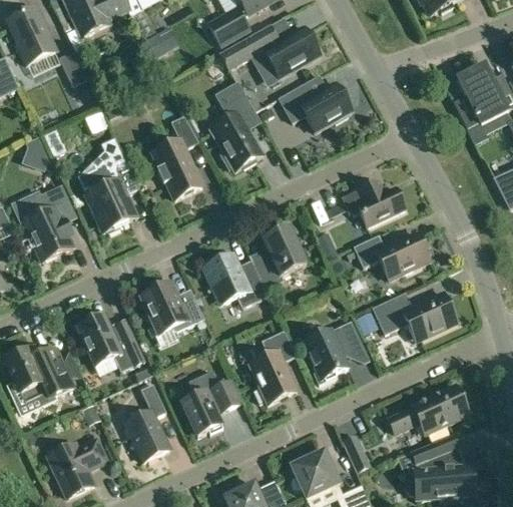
[(106,18),(128,8),(131,13),(142,7),(154,0),(64,0),(76,26),(67,30),(77,51),(86,47),(80,35),(108,22),(106,18)]
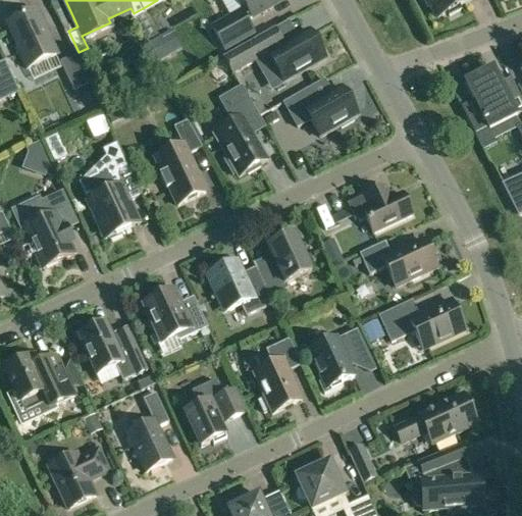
[(244,0),(242,5),(211,22),(223,46),(253,29),(246,16),(274,0),(244,0)]
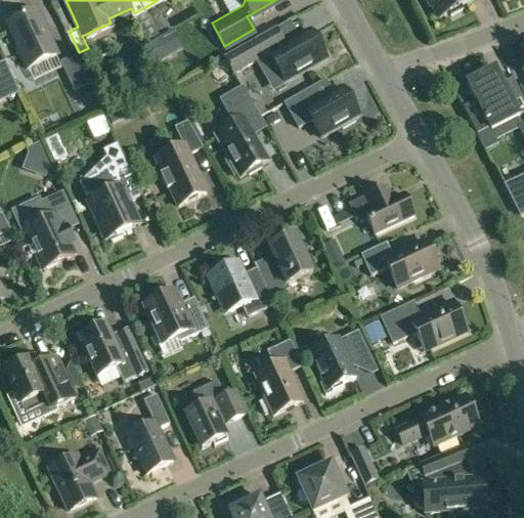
[(427,0),(429,3),(433,1),(439,13),(448,8),(450,12),(462,6),(460,2),(465,0),(427,0)]
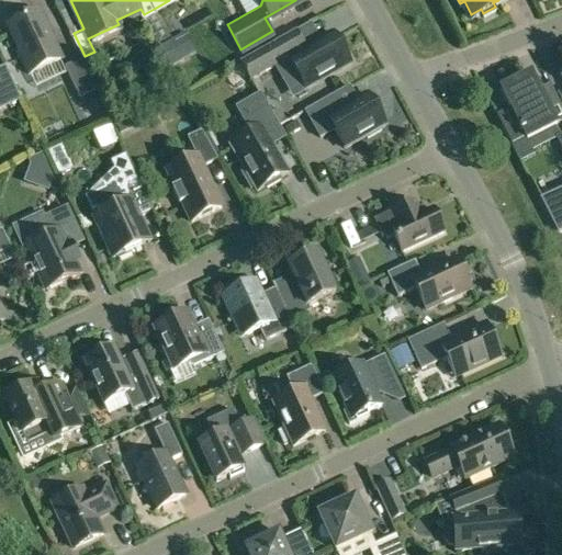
[(19,48),(27,69),(60,54),(46,22),(44,23),(36,8),(8,21),(21,47),(19,48)]
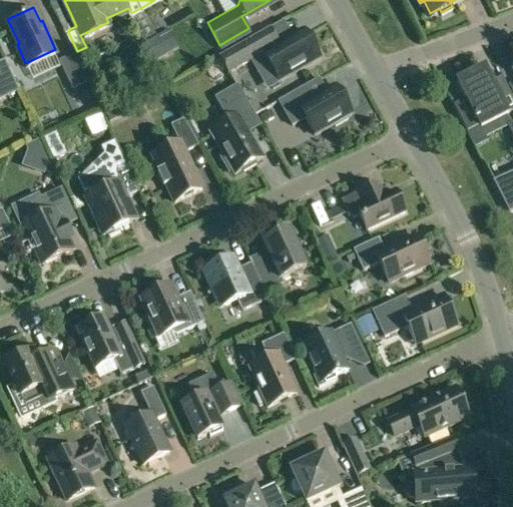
[(270,24),(219,53),(228,68),(250,56),(258,68),(270,61),(279,77),(320,54),(316,46),(318,45),(310,32),(308,33),(304,26),(279,40),(270,24)]
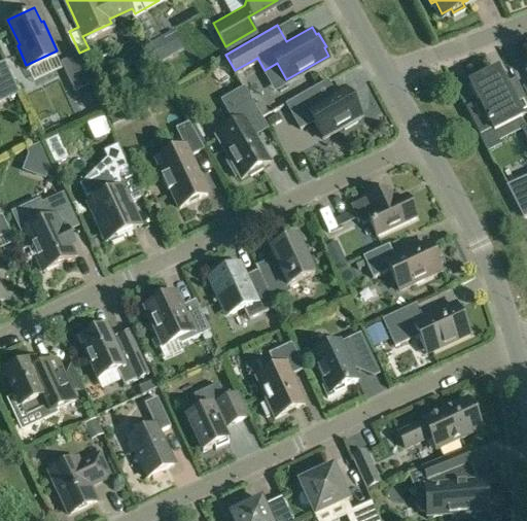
[(163,32),(149,39),(160,57),(172,49),(163,32)]
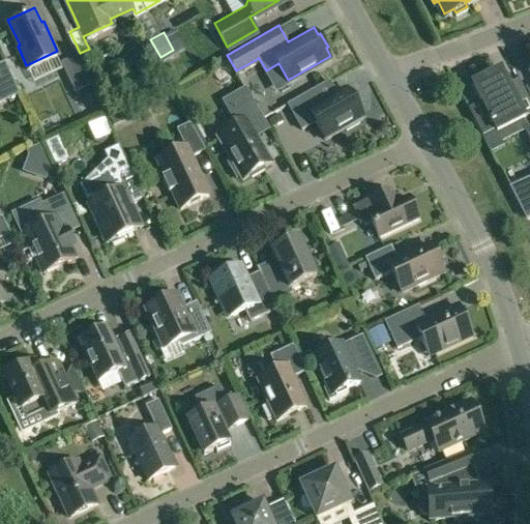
[(76,51),(60,58),(75,88),(90,81),(76,51)]
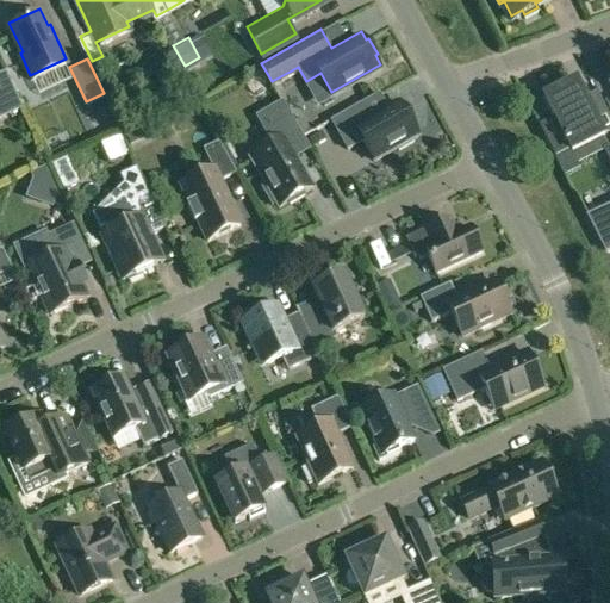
[(0,113),(22,103),(5,66),(0,68),(0,113)]
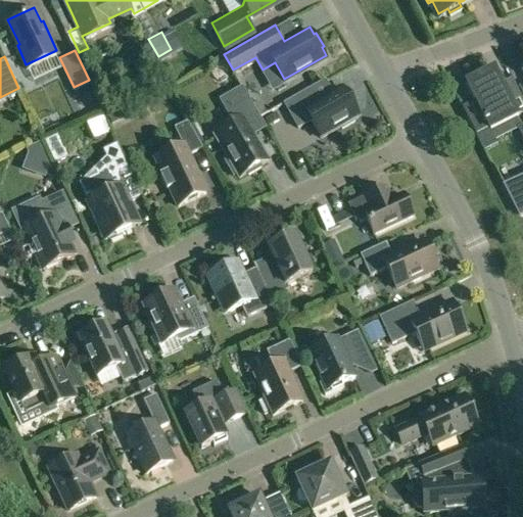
[(462,103),(475,130),(475,131),(488,124),(489,127),(517,112),(495,69),(484,75),(482,71),(466,79),(474,96),(462,103)]
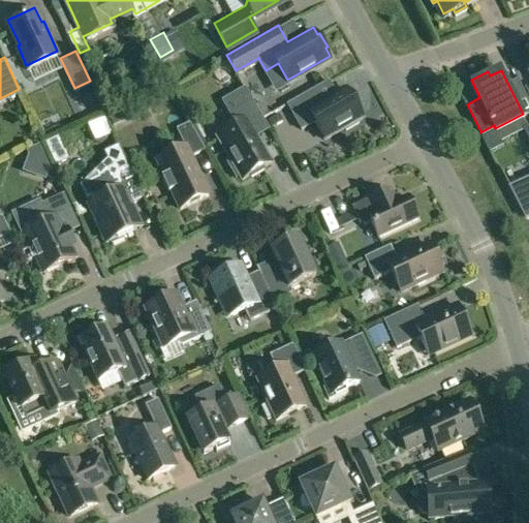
[(312,87),(287,100),(301,125),(314,118),(324,134),(344,123),(345,126),(359,118),(358,116),(362,114),(360,109),(362,108),(354,94),(351,95),(345,84),(319,99),(312,87)]
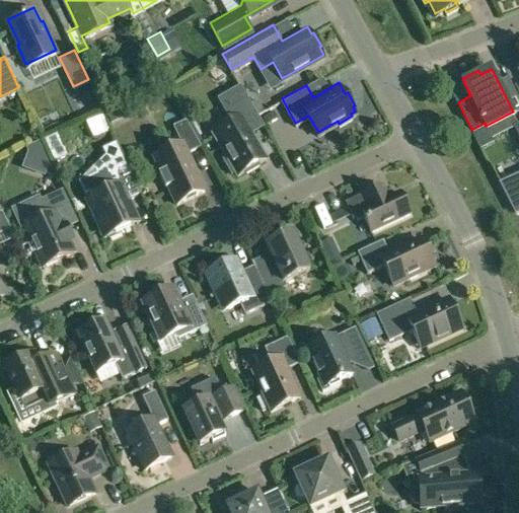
[(246,94),(225,106),(231,119),(213,130),(225,152),(222,154),(231,169),(234,167),(237,171),(244,167),(246,169),(258,162),(257,160),(266,155),(250,129),(263,122),(246,94)]
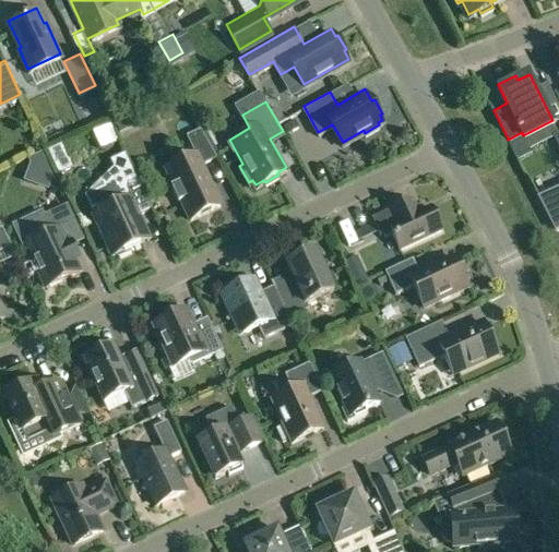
[(128,126),(122,115),(115,118),(119,129),(128,126)]
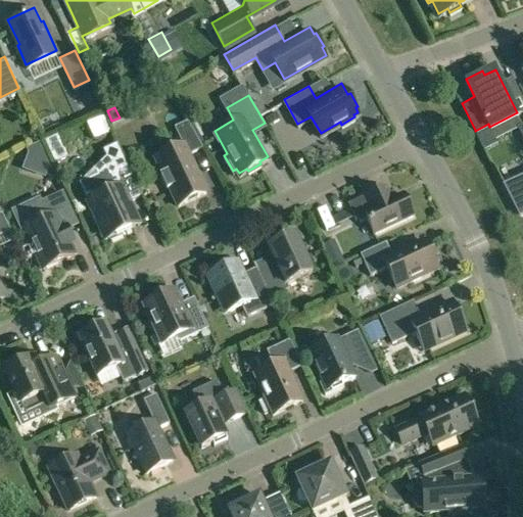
[(183,142),(155,154),(162,172),(160,173),(167,186),(169,184),(178,202),(205,189),(187,151),(201,144),(187,118),(175,124),(183,142)]
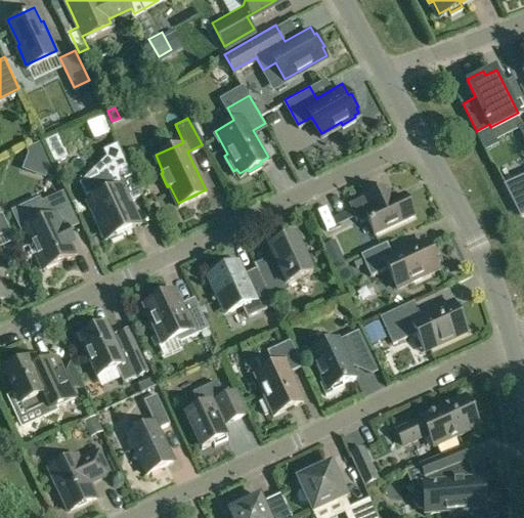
[(139,221),(131,206),(128,198),(141,191),(117,139),(102,146),(105,154),(79,180),(105,236),(139,221)]
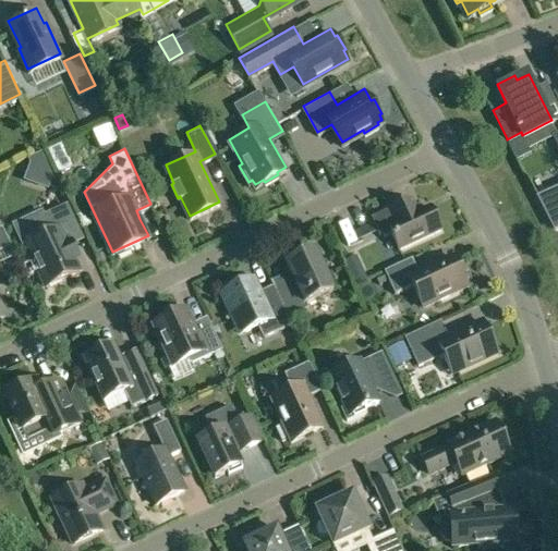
[(553,228),(557,224),(557,182),(535,193),(553,228)]
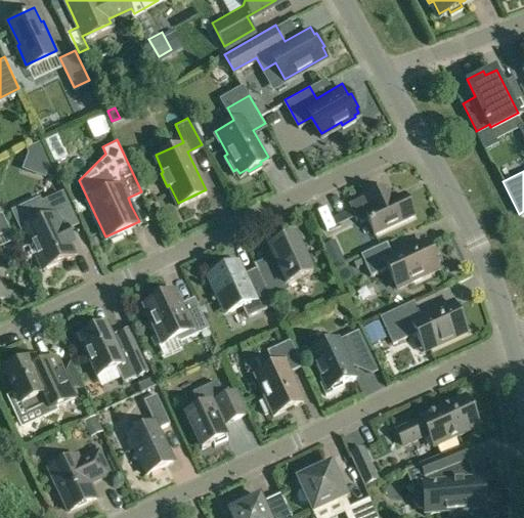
[(387,184),(349,202),(355,216),(360,218),(366,215),(375,230),(413,213),(403,190),(396,193),(390,190),(387,184)]
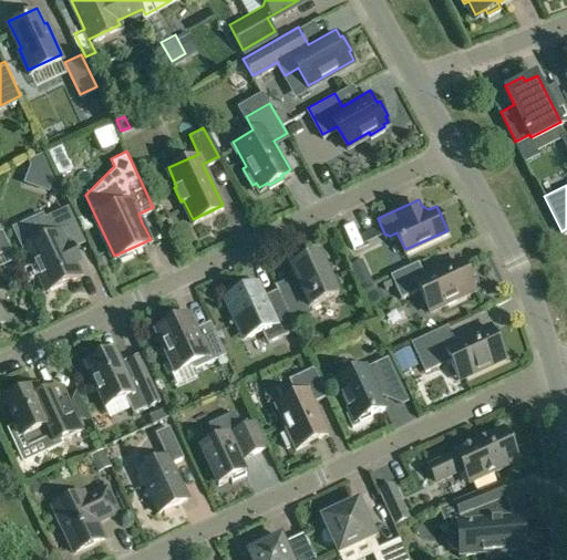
[(49,232),(23,245),(35,271),(39,270),(47,288),(79,272),(73,260),(79,258),(72,244),(83,238),(66,205),(41,216),(49,232)]
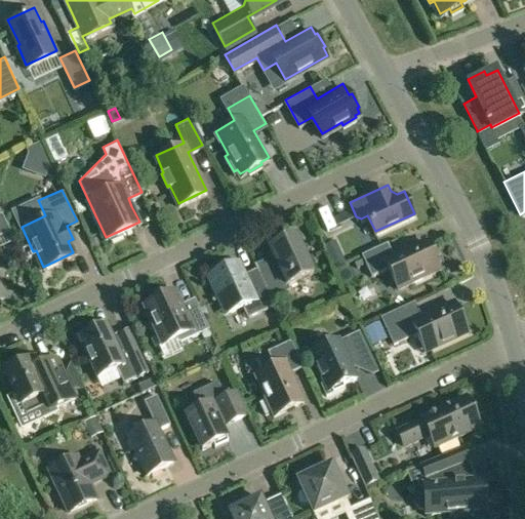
[(0,210),(0,229),(7,226),(8,228),(9,228),(1,209),(0,210)]
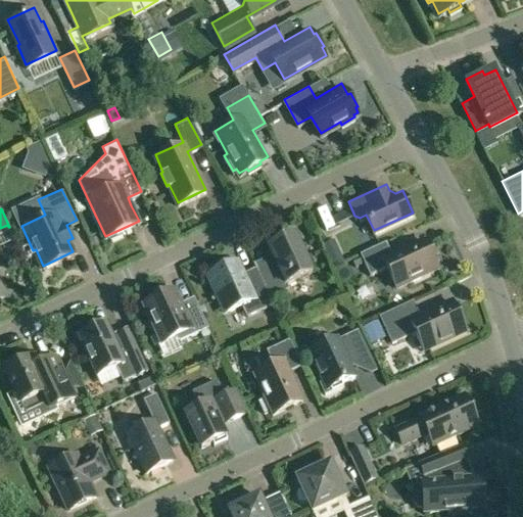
[(273,254),(256,263),(270,293),(288,284),(286,280),(312,269),(294,232),(292,233),(288,231),(281,234),(280,238),(268,243),(273,254)]
